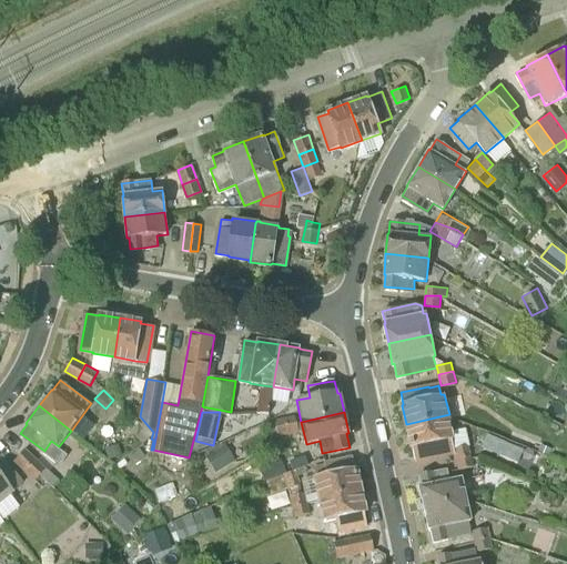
[(456,456),(472,453),(469,443),(454,446),(452,439),(454,437),(449,414),(406,424),(411,445),(412,445),(415,459),(443,452),(455,450),(456,456)]
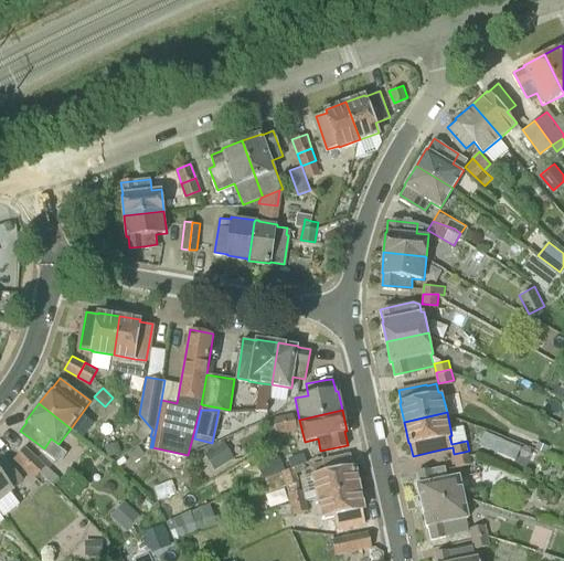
[(284,414),(288,431),(298,429),(295,413),(284,414)]
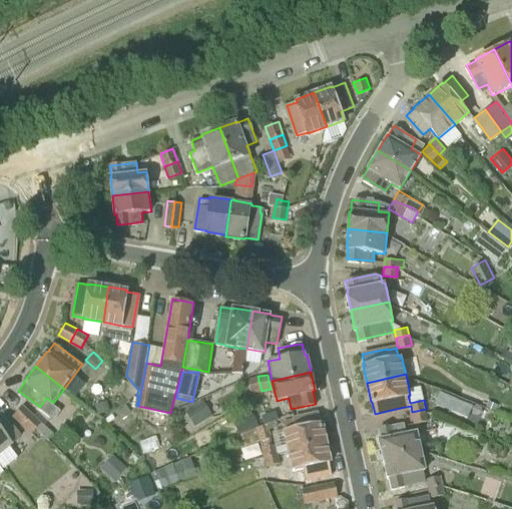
[(250,393),(262,391),(258,376),(247,379),(250,393)]
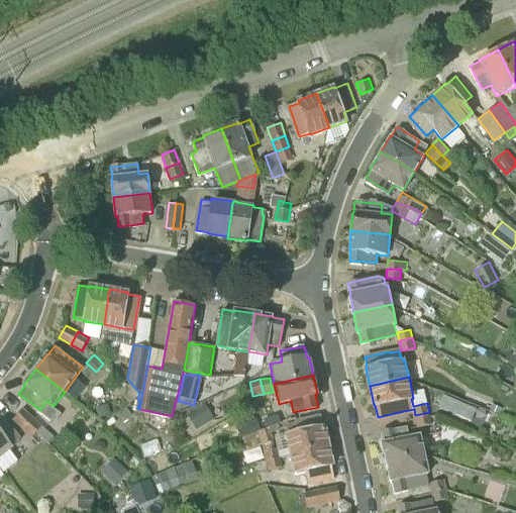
[(214,417),(204,401),(187,412),(197,428),(214,417)]
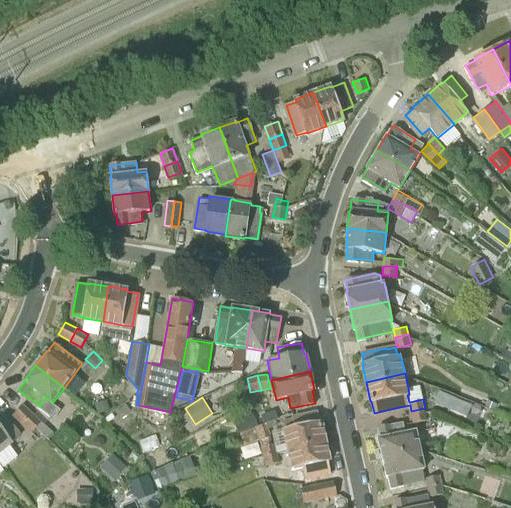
[(457,397),(453,407),(466,412),(469,402),(457,397)]
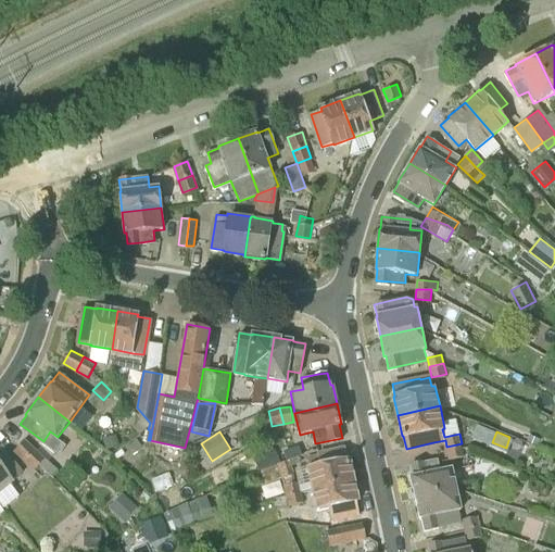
[(120,444),(116,433),(102,437),(106,449),(120,444)]
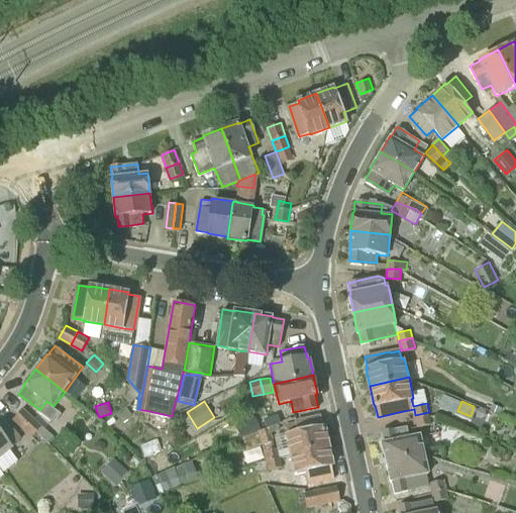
[(501,407),(492,403),(489,409),(498,413),(501,407)]
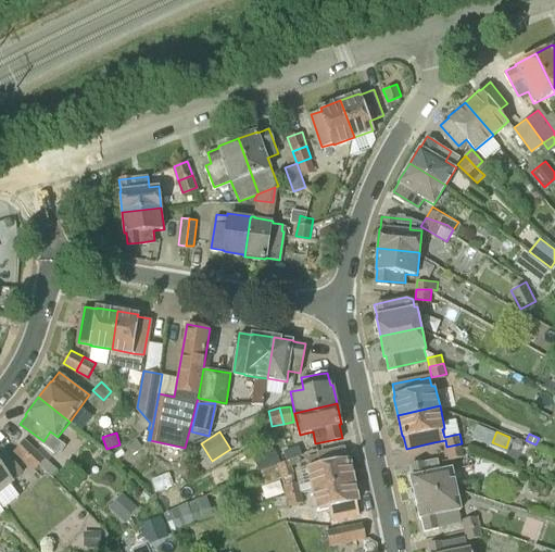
[(25,461),(36,449),(25,439),(14,450),(25,461)]
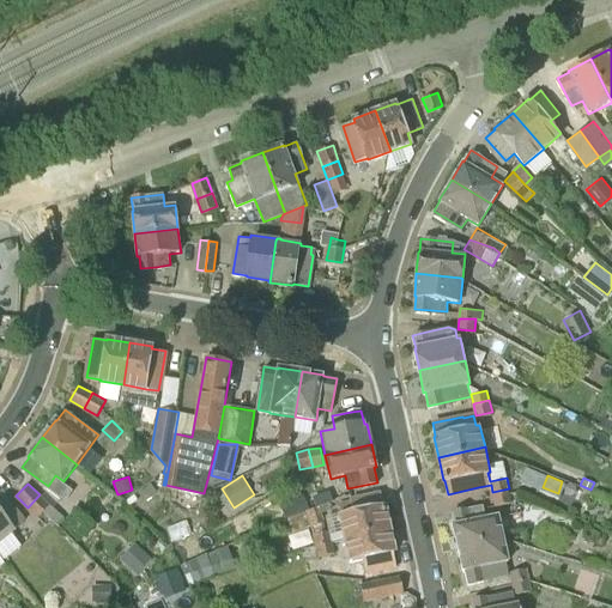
[(509,488),(492,492),(495,504),(511,500),(509,488)]
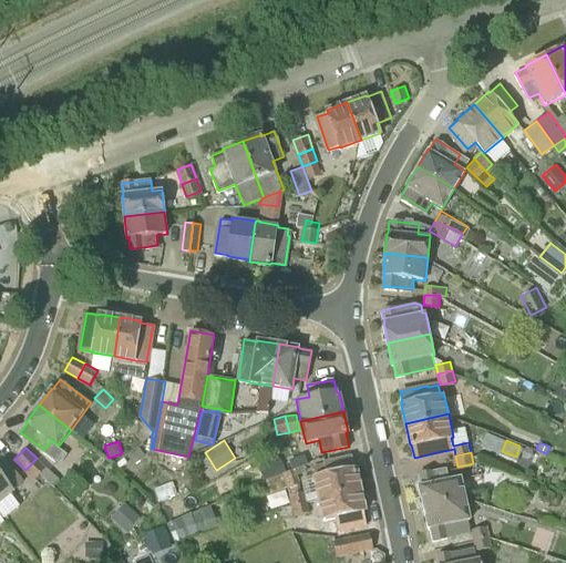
[(0,510),(6,519),(22,505),(12,494),(16,492),(24,484),(18,477),(0,454),(0,453),(0,510)]
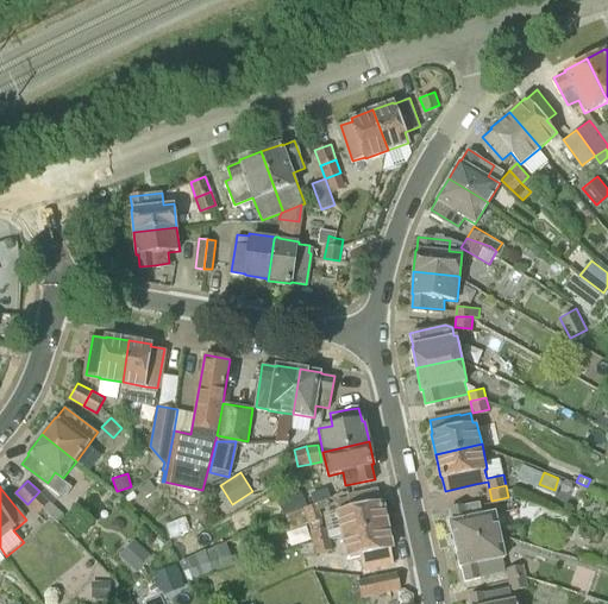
[(38,514),(49,501),(39,491),(27,504),(38,514)]
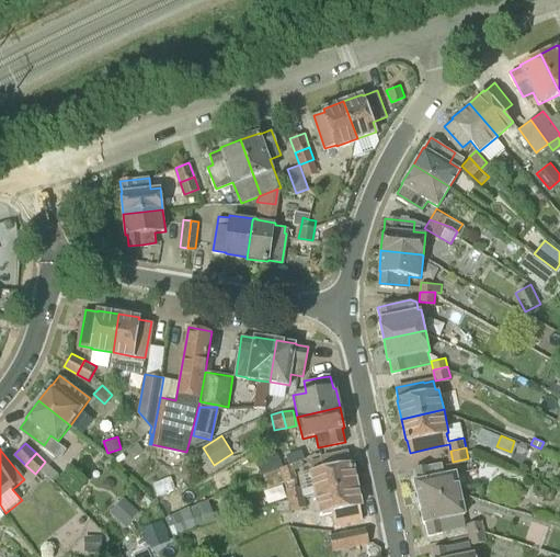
[(310,472),(312,485),(315,493),(356,485),(353,465),(349,466),(346,453),(339,454),(310,459),(312,472),(310,472)]
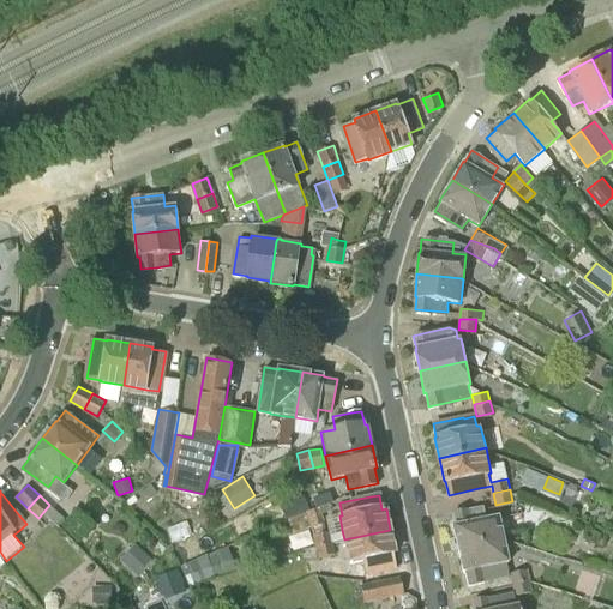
[(458,547),(505,537),(499,514),(487,517),(484,504),(475,506),(474,500),(463,502),(466,510),(452,512),(456,525),(455,525),(458,547)]
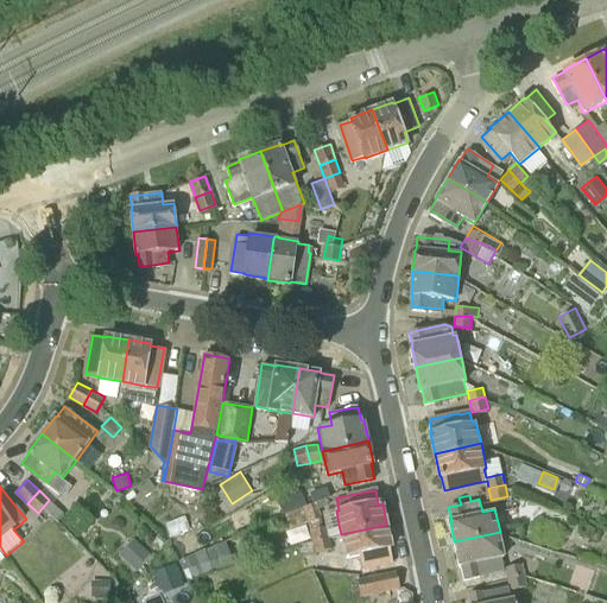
[(62,512),(49,500),(44,507),(56,518),(62,512)]
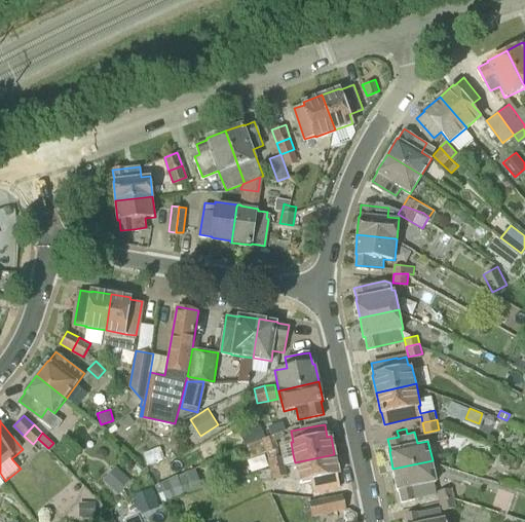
[(272,436),(250,445),(253,455),(276,447),(272,436)]
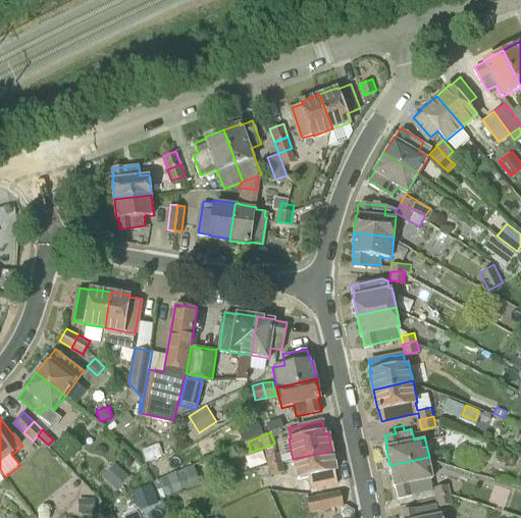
[(163,454),(158,441),(142,447),(147,460),(163,454)]
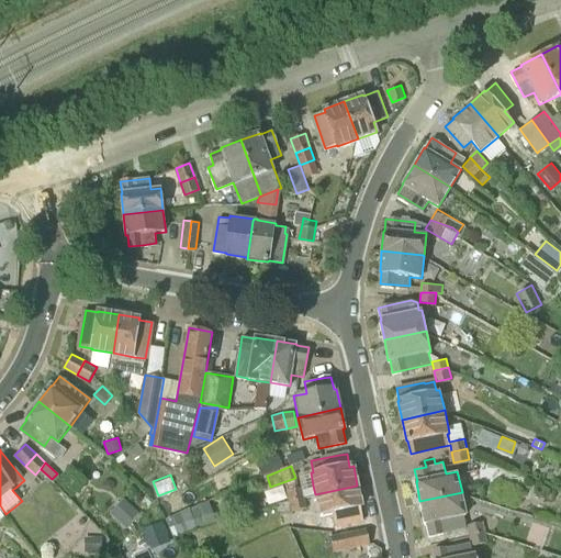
[(289,500),(305,497),(303,488),(303,486),(287,489),(289,500)]
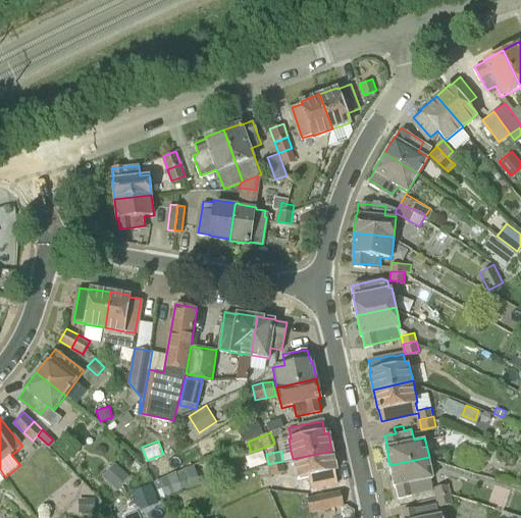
[(331,451),(293,459),(296,479),(310,477),(312,486),(337,482),(334,470),(335,469),(331,451)]
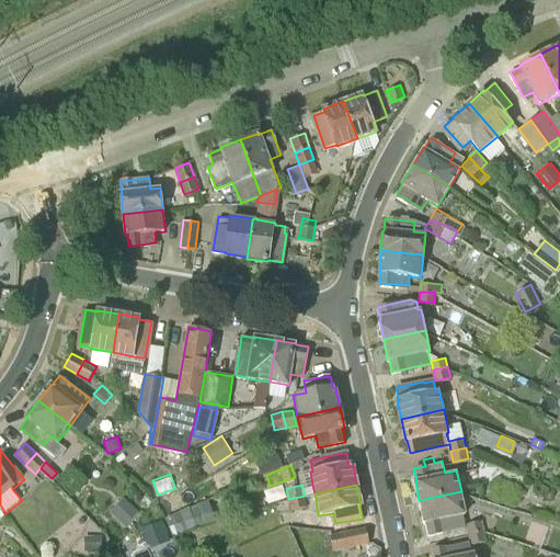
[(172,490),(159,496),(167,513),(180,508),(172,490)]
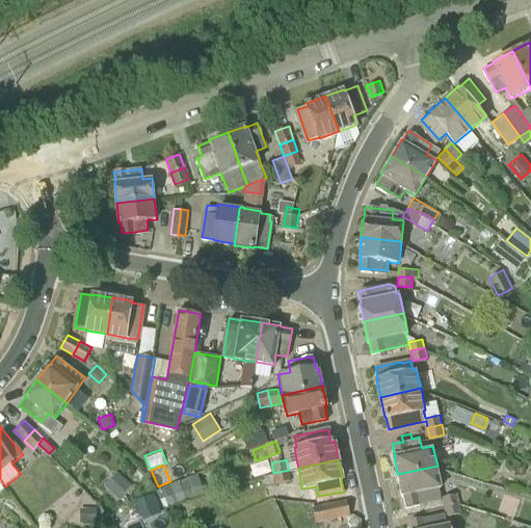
[(437,466),(397,474),(402,494),(403,494),(405,506),(442,498),(439,486),(442,486),(437,466)]
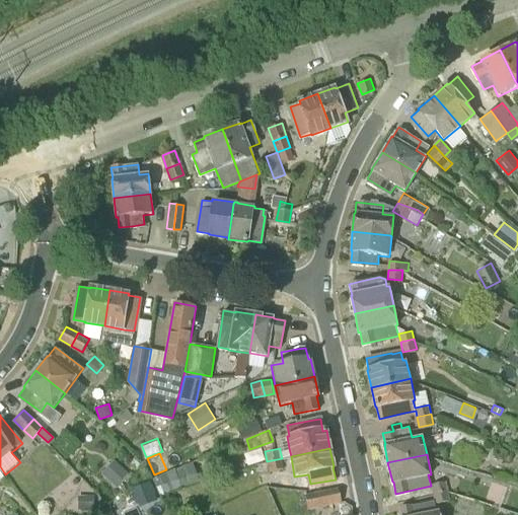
[(116,485),(129,469),(115,457),(101,472),(116,485)]
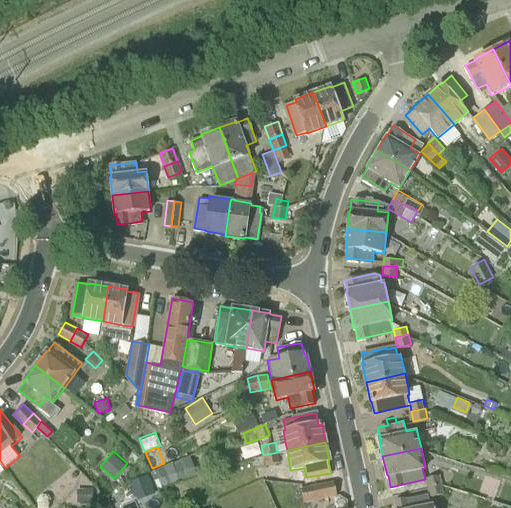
[(278,452),(263,455),(265,464),(280,462),(278,452)]
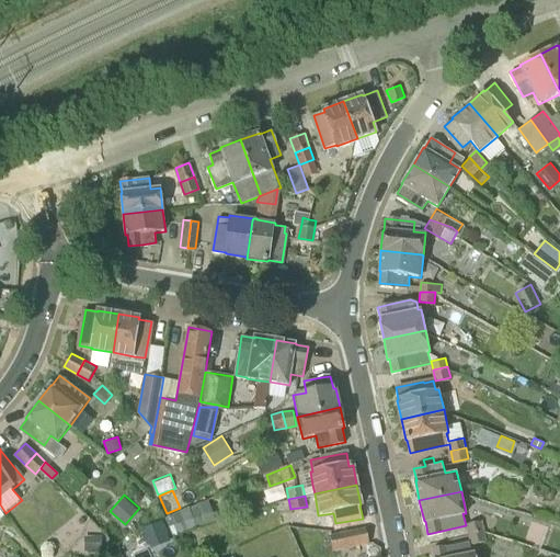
[(201,508),(198,502),(189,506),(190,508),(171,514),(176,532),(196,525),(196,523),(212,519),(207,506),(201,508)]
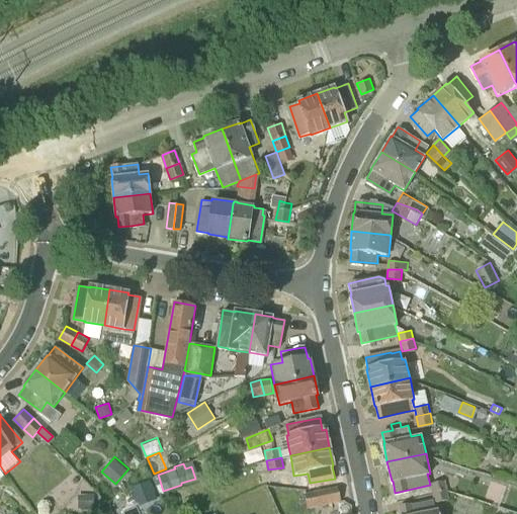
[(140,503),(157,497),(150,479),(134,484),(140,503)]
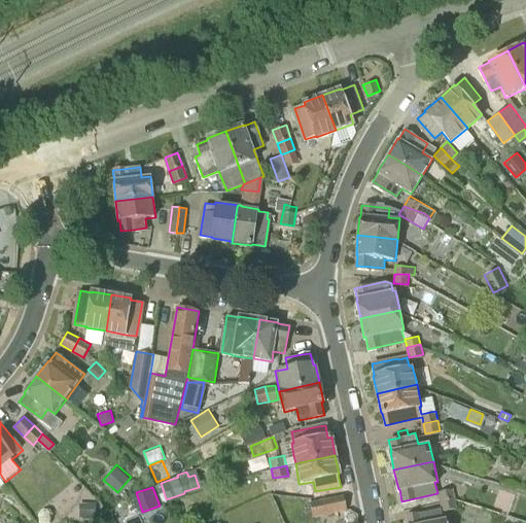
[(440,498),(455,495),(453,487),(439,490),(440,498)]
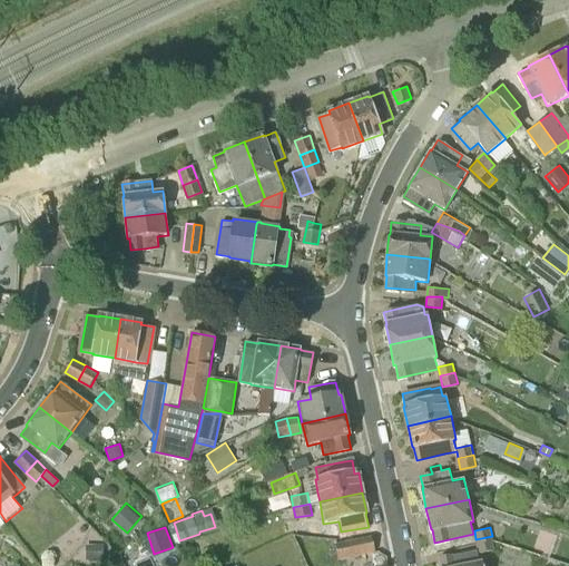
[(339,558),(374,550),(371,536),(335,544),(339,558)]
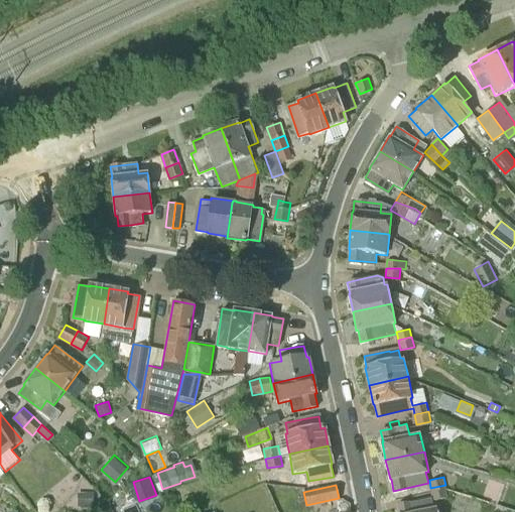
[(445,485),(430,488),(432,496),(433,498),(447,495),(445,485)]
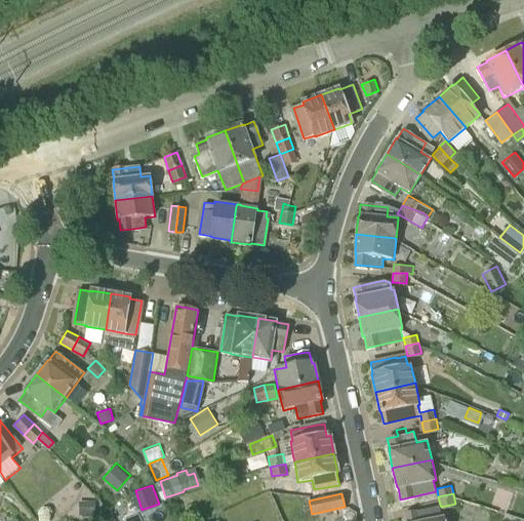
[(96,514),(96,499),(79,499),(78,514),(96,514)]
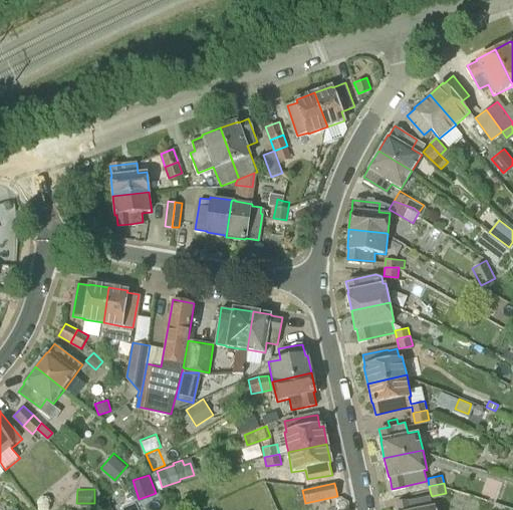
[(434,509),(432,496),(431,494),(395,503),(396,509),(434,509)]
